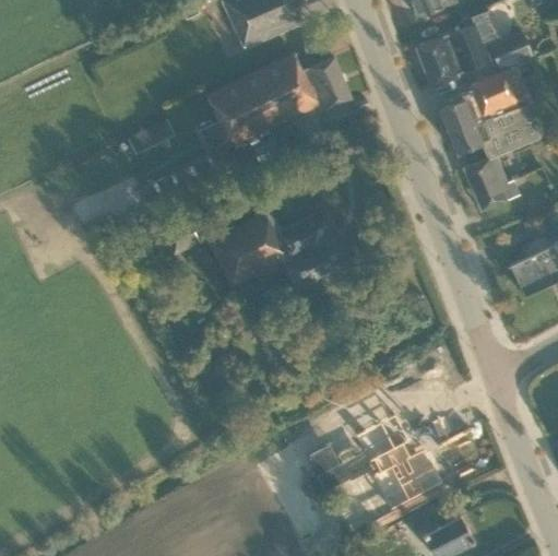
[(223,0),(239,37),(245,49),(304,24),(297,9),(316,0),(223,0)]
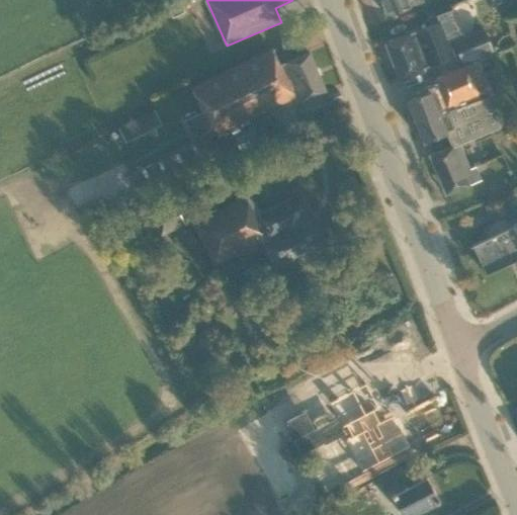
[(382,0),(389,15),(425,1),(424,0),(382,0)]
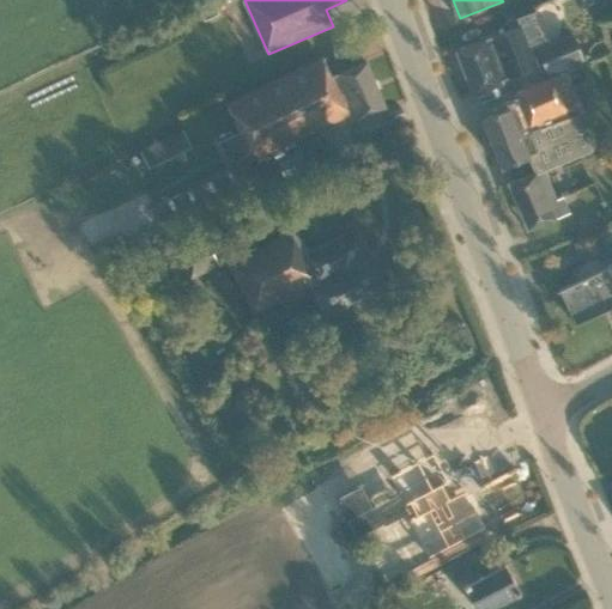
[(214,6),(200,13),(205,24),(220,17),(214,6)]
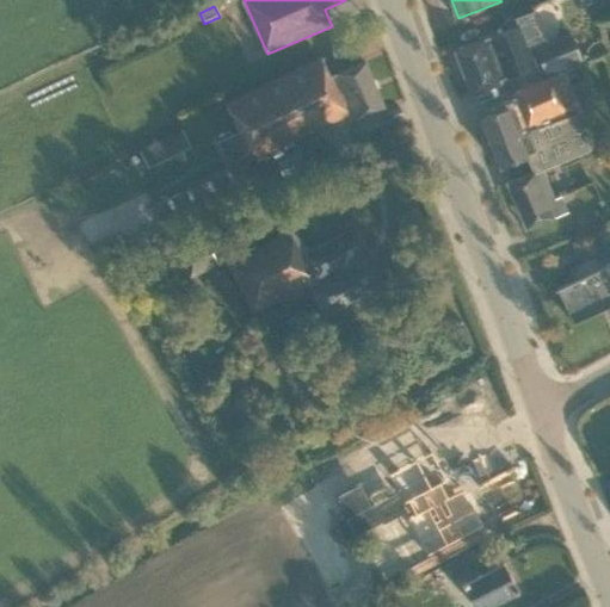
[(519,29),(456,54),(472,95),(501,85),(500,81),(535,68),(519,29)]
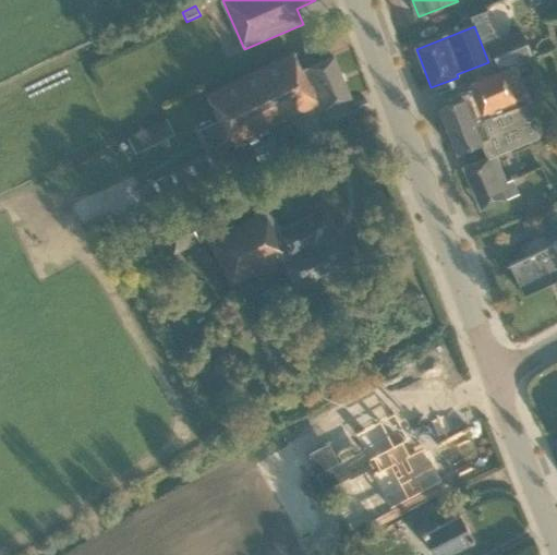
[(488,46),(499,72),(533,59),(522,32),(488,46)]
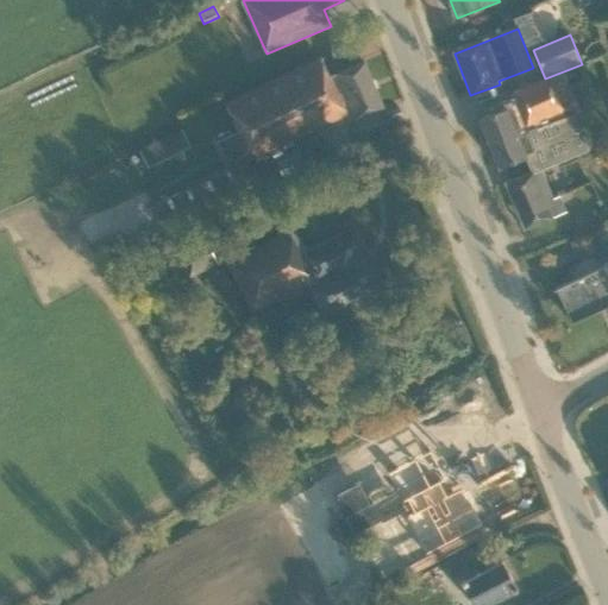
[(231,170),(246,164),(346,118),(349,124),(383,108),(364,64),(330,79),(320,58),(225,105),(238,134),(219,143),(231,170)]
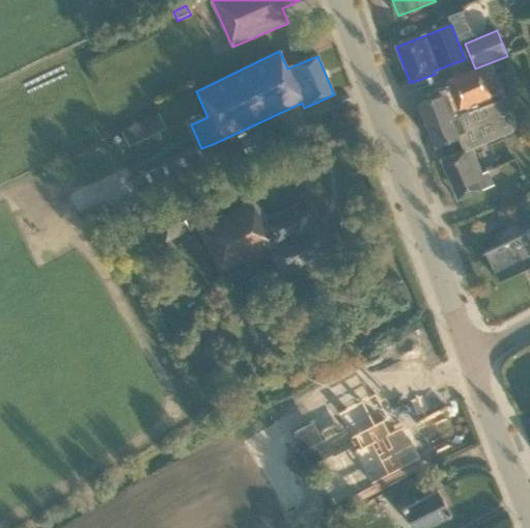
[(505,115),(504,115),(498,100),(504,98),(491,63),(447,82),(450,91),(418,105),(436,147),(464,136),(469,149),(512,132),(505,115)]
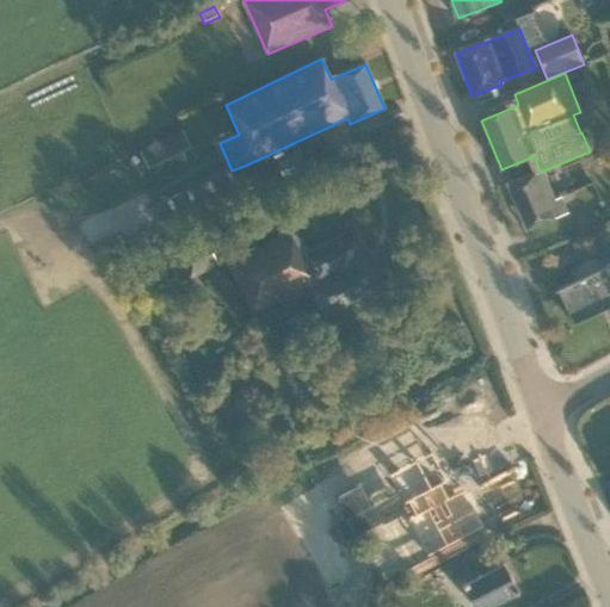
[(149,171),(192,149),(183,130),(140,152),(149,171)]
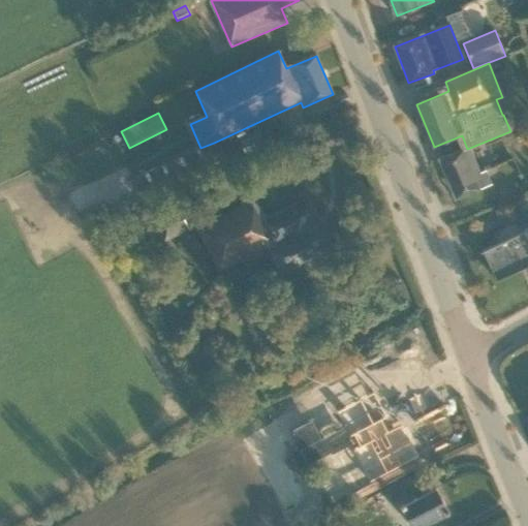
[(247,158),(266,150),(259,134),(241,142),(247,158)]
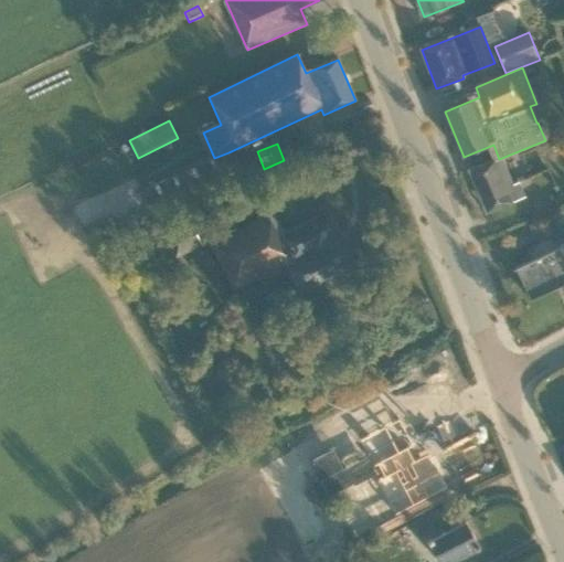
[(155,210),(236,172),(227,154),(146,191),(155,210)]
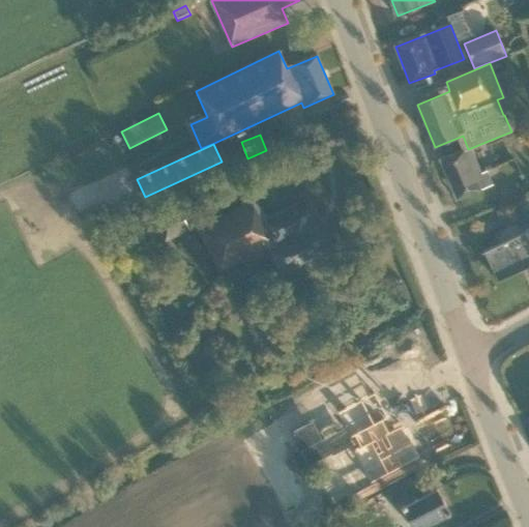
[(480,174),(470,150),(463,153),(462,151),(439,160),(457,201),(493,185),(487,172),(480,174)]
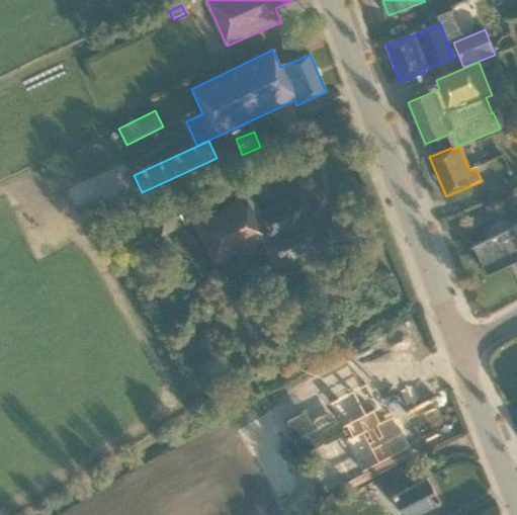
[(290,262),(294,270),(316,259),(312,250),(326,243),(300,194),(259,216),(249,195),(193,224),(216,265),(260,242),(274,270),(290,262)]
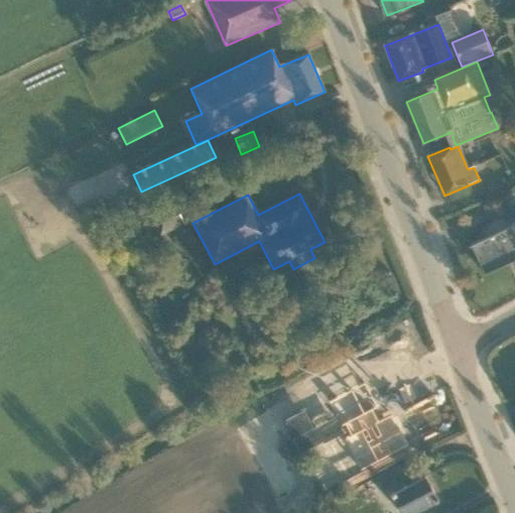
[(514,225),(511,227),(471,247),(485,275),(514,261),(514,225)]
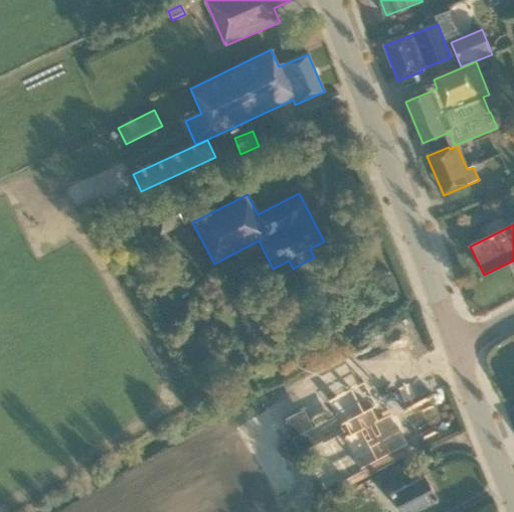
[(359,470),(409,445),(401,431),(406,428),(398,413),(394,415),(392,412),(381,417),(376,407),(379,406),(365,380),(328,399),(341,427),(345,423),(350,434),(343,438),(359,470)]
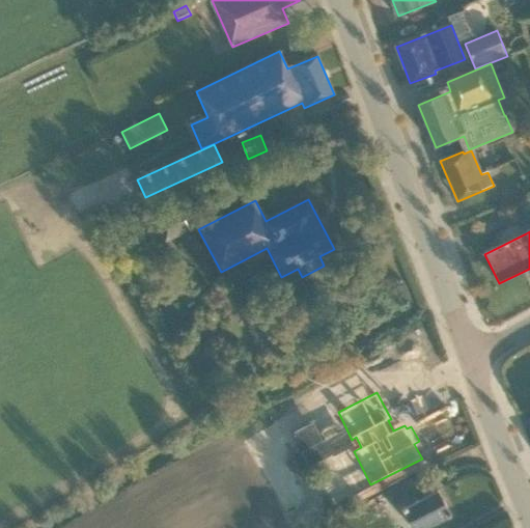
[(325,441),(302,452),(309,467),(332,455),(325,441)]
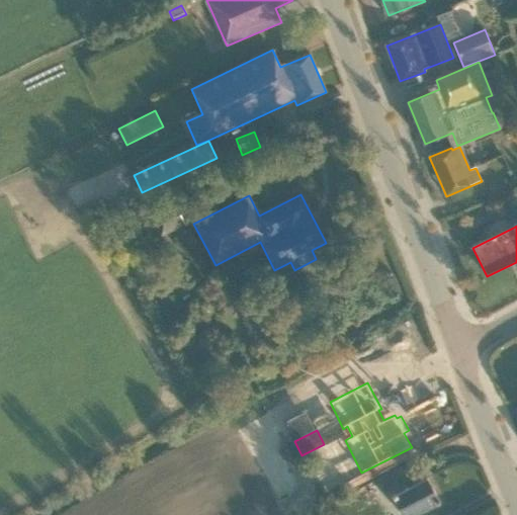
[(378,480),(389,499),(393,497),(402,514),(415,514),(439,503),(426,479),(411,486),(402,467),(378,480)]
